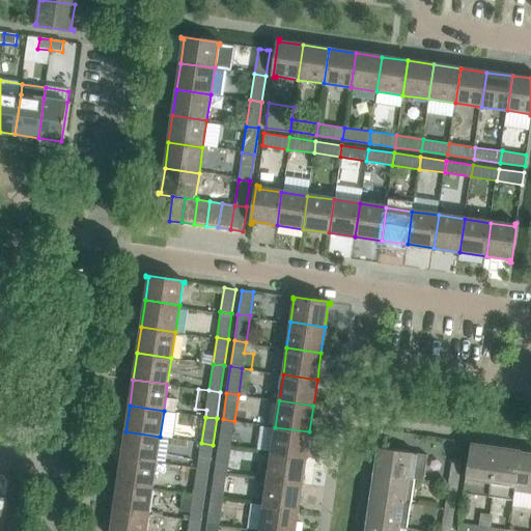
[(230,447),(234,421),(223,419),(219,445),(230,447)]
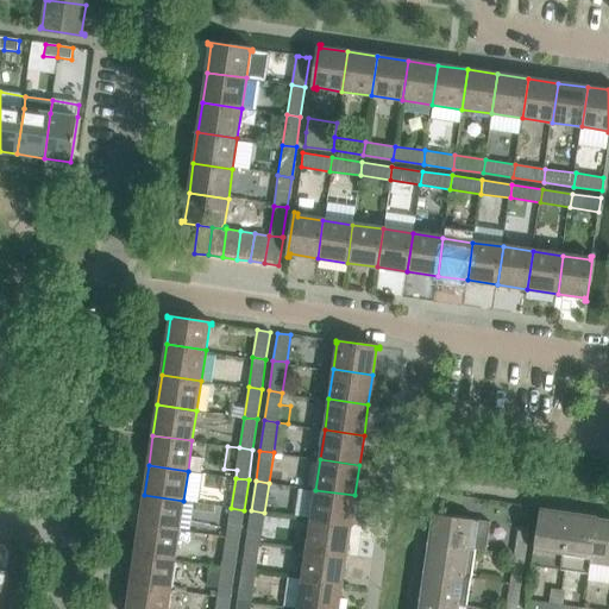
[(350,526),(355,495),(315,490),(311,520),(350,526)]
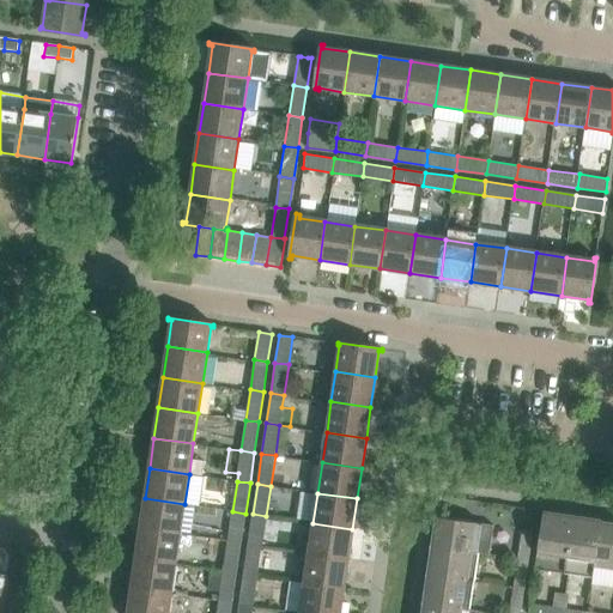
[(145,498),(140,529),(180,534),(184,504),(145,498)]
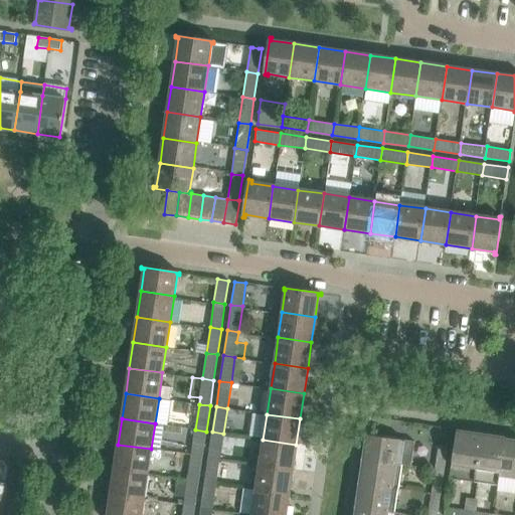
[(202,457),(206,432),(195,430),(191,455),(202,457)]
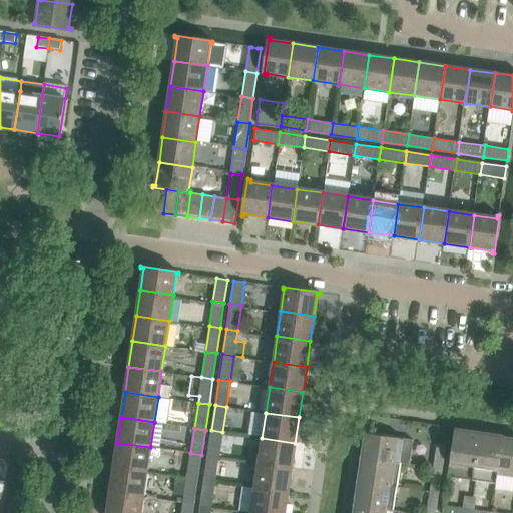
[(478,432),(455,428),(448,476),(471,479),(478,432)]
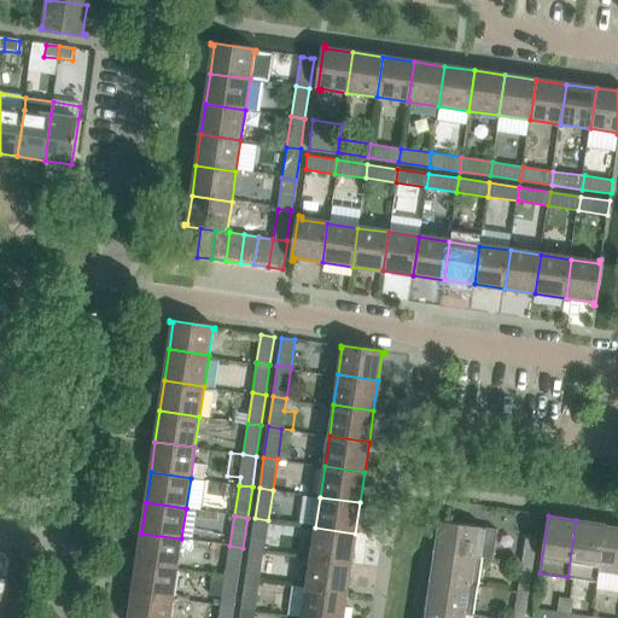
[(263,551),(268,520),(255,518),(250,549),(263,551)]
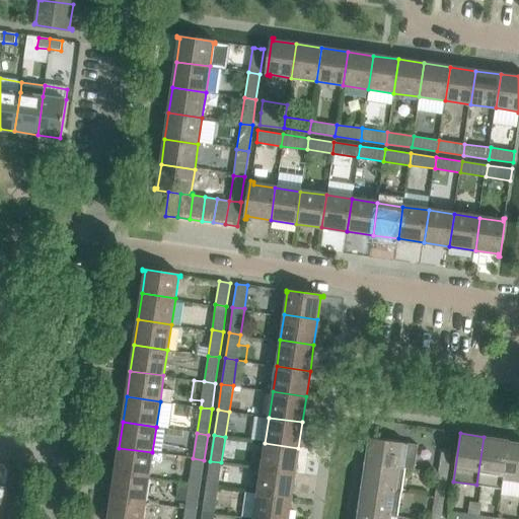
[(366,446),(364,462),(404,468),(414,469),(417,445),(408,443),(368,438),(368,437),(366,446)]
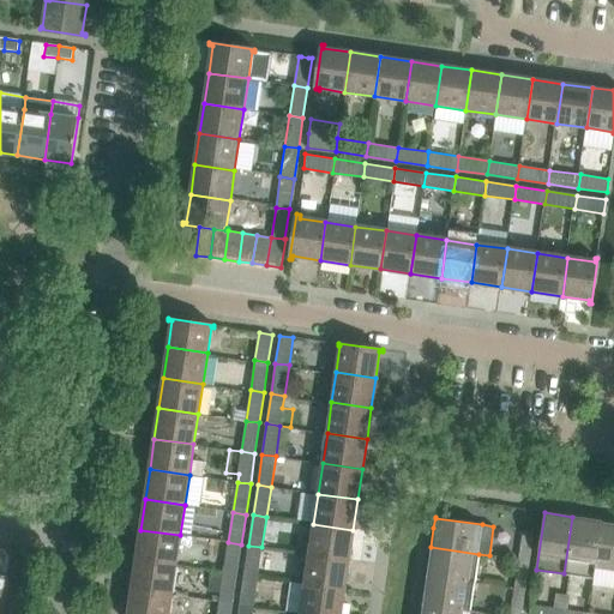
[(572,517),(564,573),(590,577),(593,578),(601,521),(572,517)]
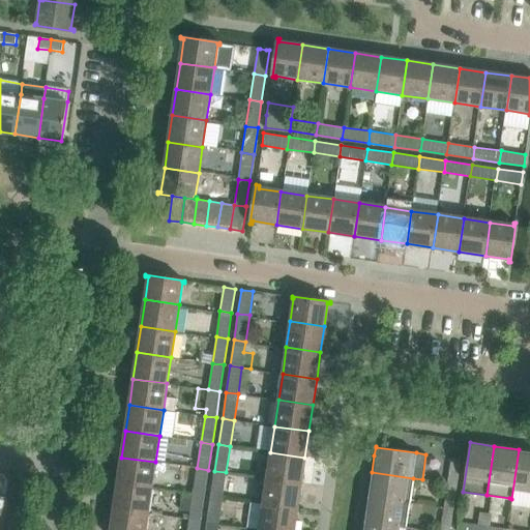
[(511,499),(510,505),(529,507),(529,450),(519,449),(511,499)]
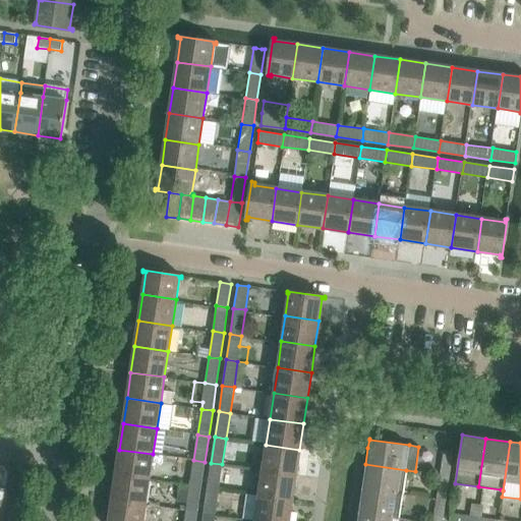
[(266,445),(263,470),(296,475),(299,450),(266,445)]
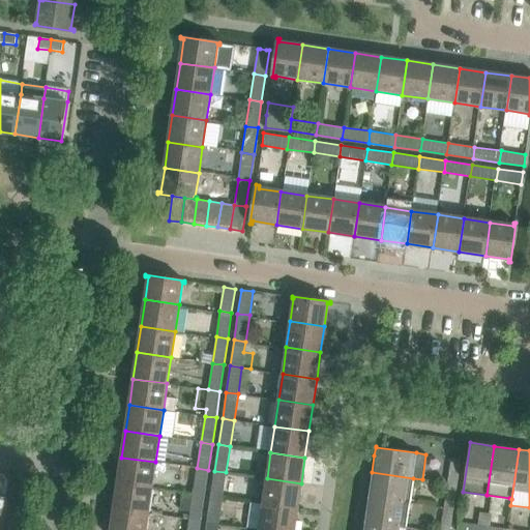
[(121,458),(117,483),(151,489),(155,462),(121,458)]
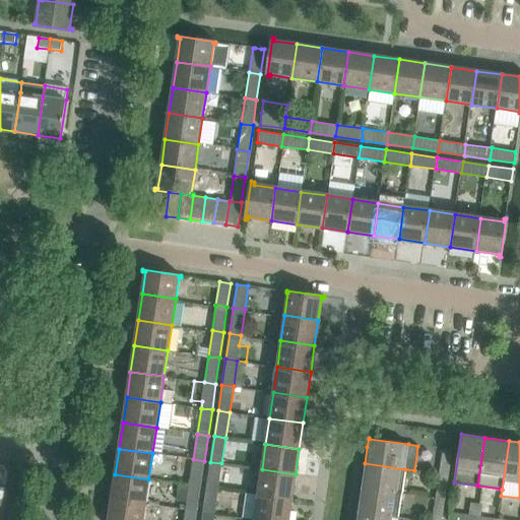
[(442,449),(439,474),(449,475),(452,451),(450,451),(442,449)]
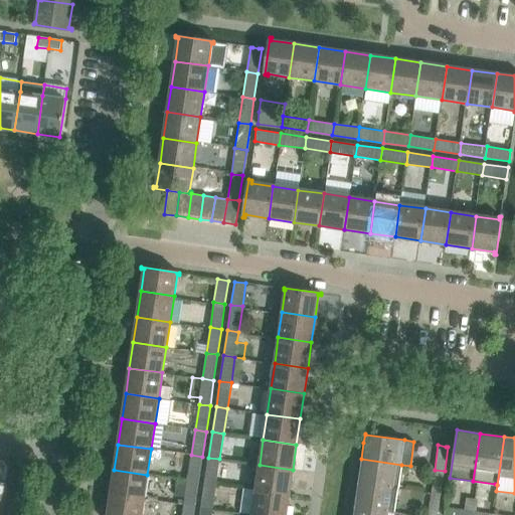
[(199,482),(202,457),(191,455),(188,481),(199,482)]
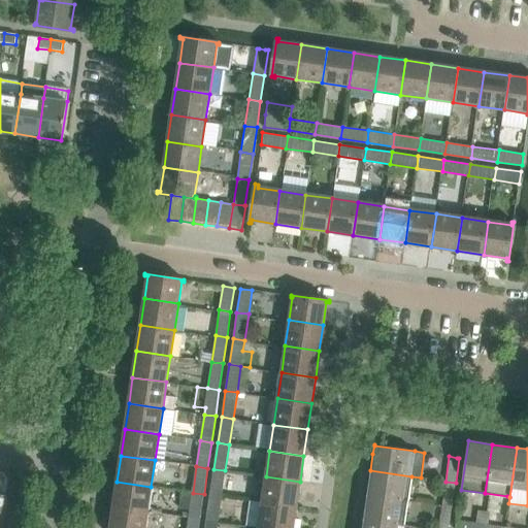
[(222,497),(225,470),(213,469),(209,495),(222,497)]
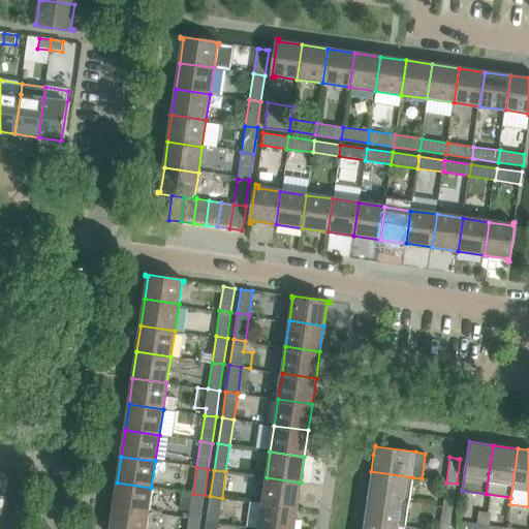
[(371,471),(368,496),(408,502),(412,477),(371,471)]
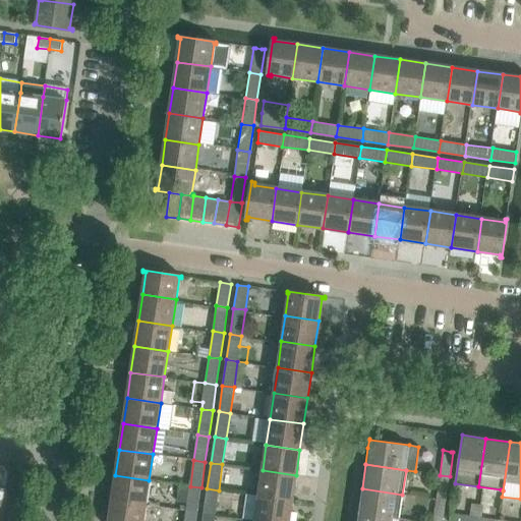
[(292,501),(296,475),(263,470),(258,497),(292,501)]
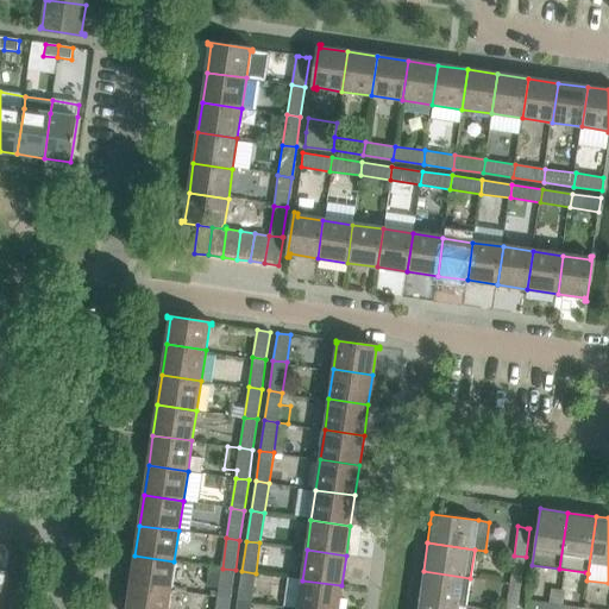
[(131,585),(170,591),(174,562),(135,556),(131,585)]
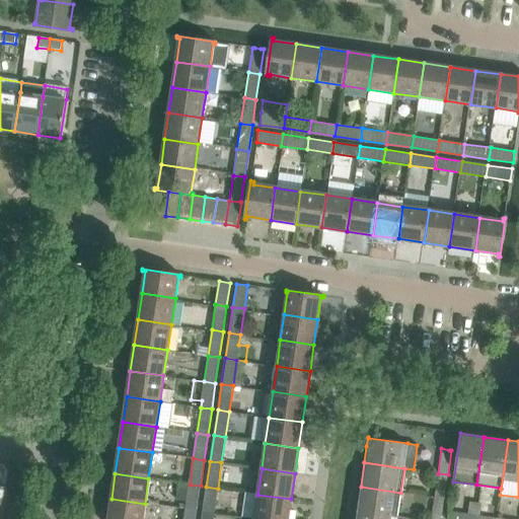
[(444,499),(448,474),(438,473),(434,498),(444,499)]
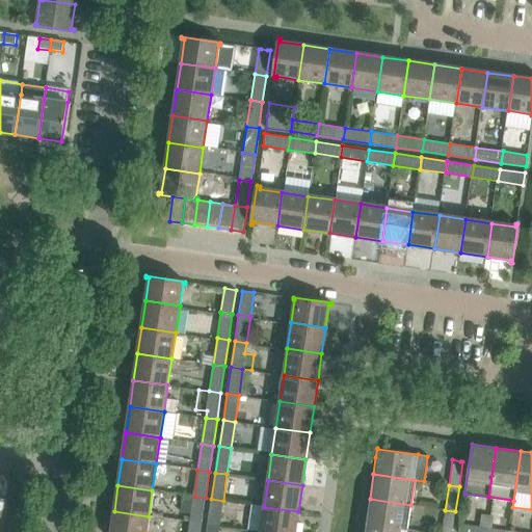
[(202,525),(206,498),(194,497),(190,523),(202,525)]
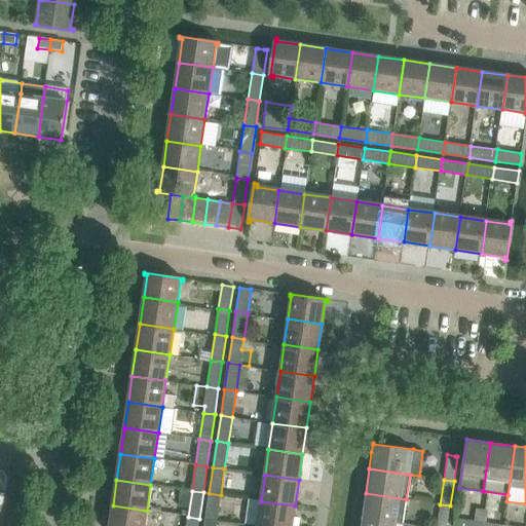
[(217,521),(221,495),(209,493),(205,520),(217,521)]
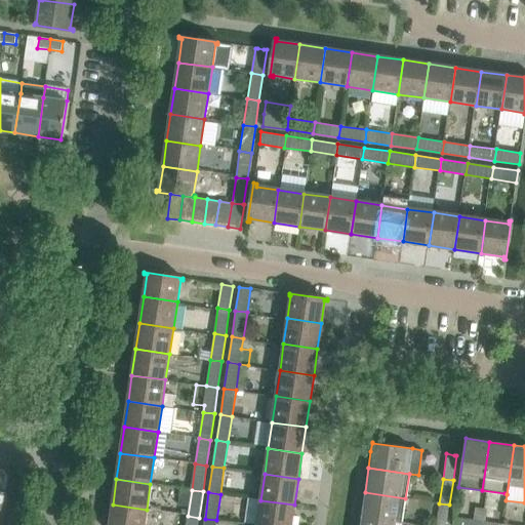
[(365,492),(361,516),(402,522),(405,498),(365,492)]
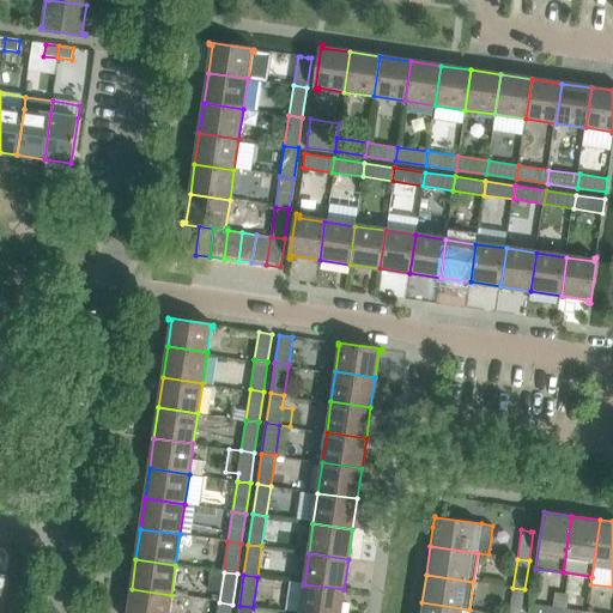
[(304,584),(299,612),(340,612),(344,589),(304,584)]
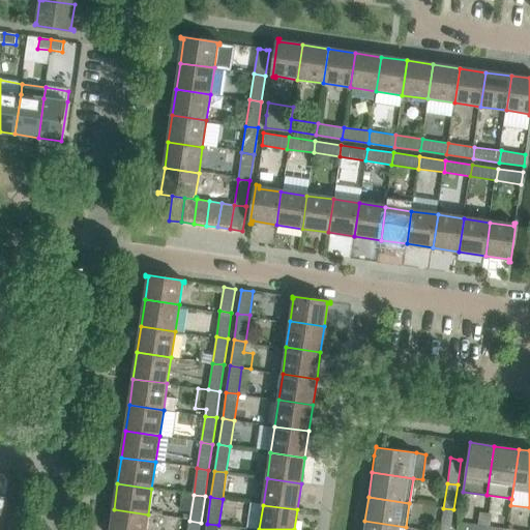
[(443,508),(440,529),(450,529),(453,509),(443,508)]
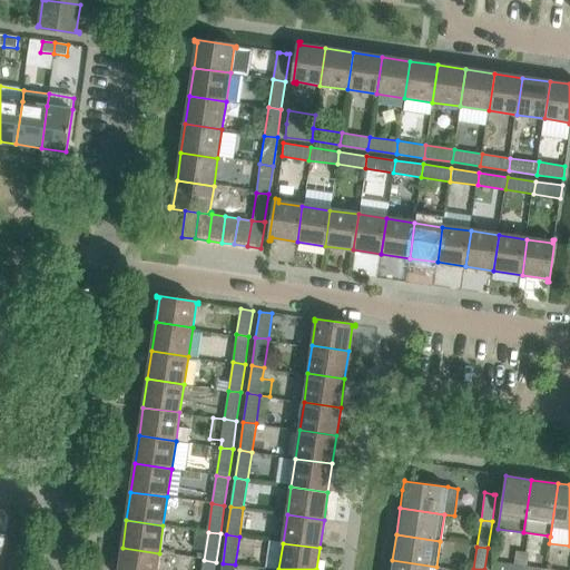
[(156,569),(159,553),(123,548),(118,569),(156,569)]
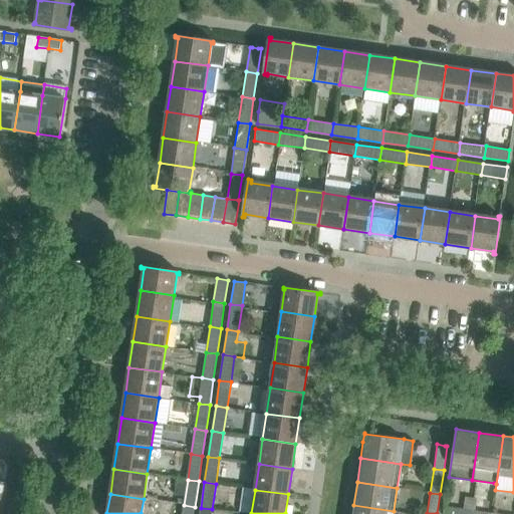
[(467,513),(468,510),(470,498),(464,498),(462,509),(444,507),(443,513),(467,513)]
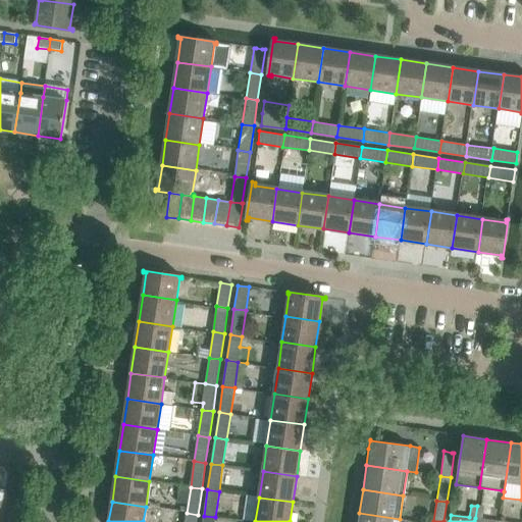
[(477,506),(475,518),(474,521),(500,521),(501,513),(492,512),(491,520),(481,519),(483,507),(477,506)]
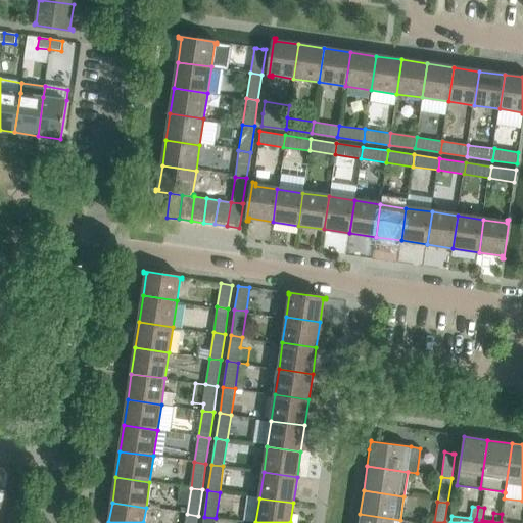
[(196,522),(198,516),(187,514),(185,522),(196,522)]
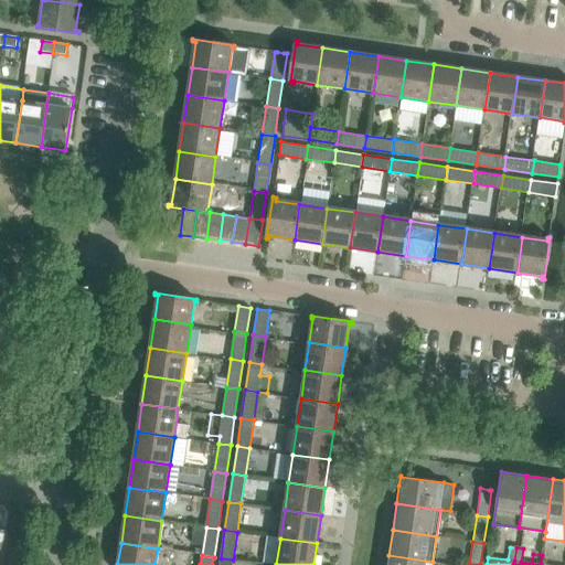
[(388,555),(386,564),(432,564),(433,562),(388,555)]
